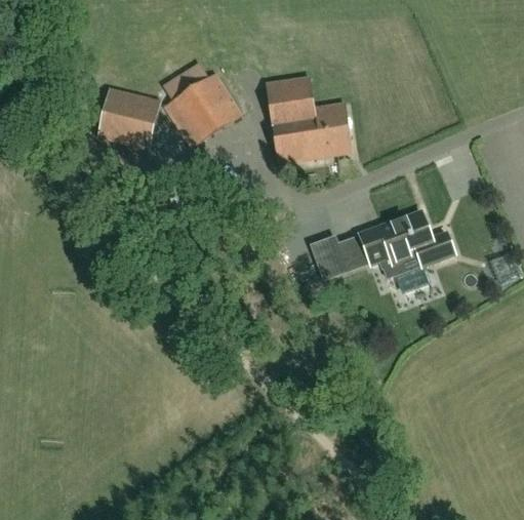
[(203,54),(166,73),(174,88),(210,70),(203,54)]
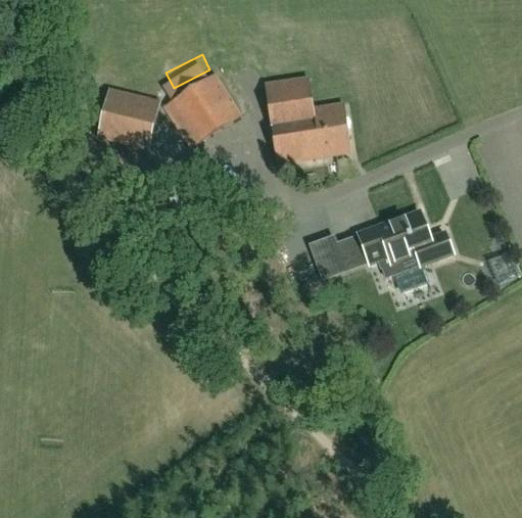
[(191,143),(240,111),(215,72),(165,104),(191,143)]
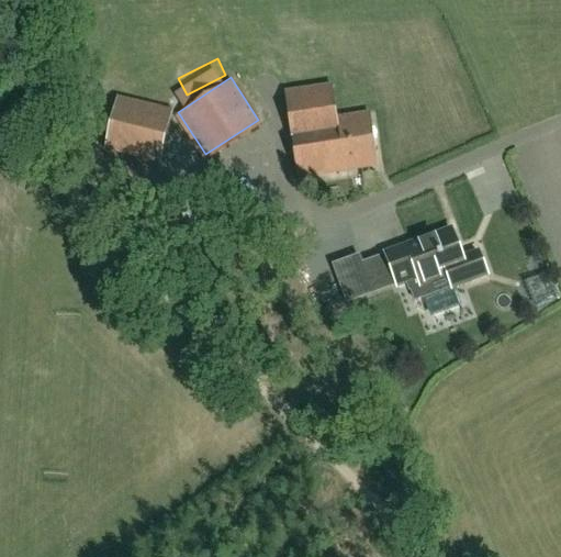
[(329,80),(284,88),(298,174),(376,162),(368,109),(335,113),(329,80)]
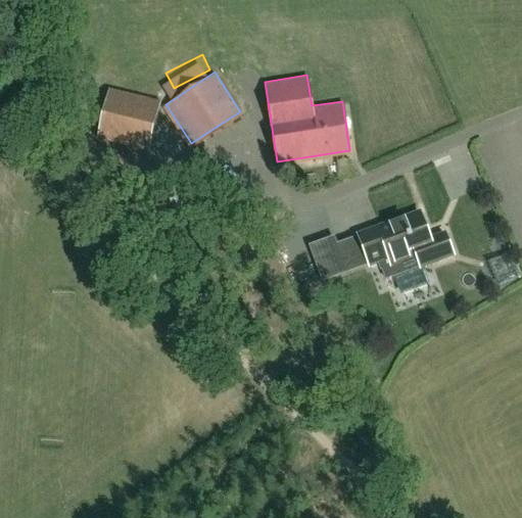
[(148,148),(159,99),(108,86),(96,135),(148,148)]
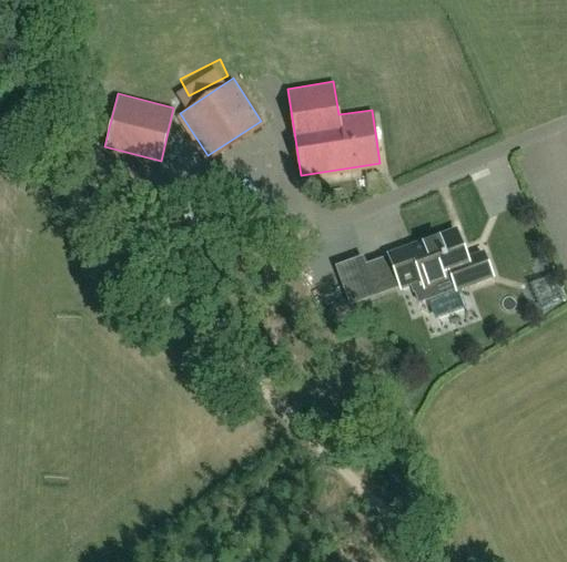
[(390,254),(401,284),(408,281),(413,290),(414,290),(418,300),(427,297),(435,317),(467,306),(458,284),(490,273),(482,251),(465,257),(455,227),(388,252),(390,254)]
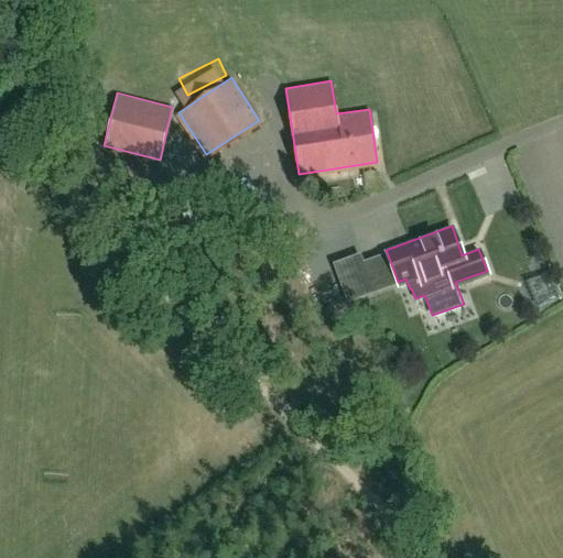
[(538,259),(520,267),(532,294),(550,285),(538,259)]
